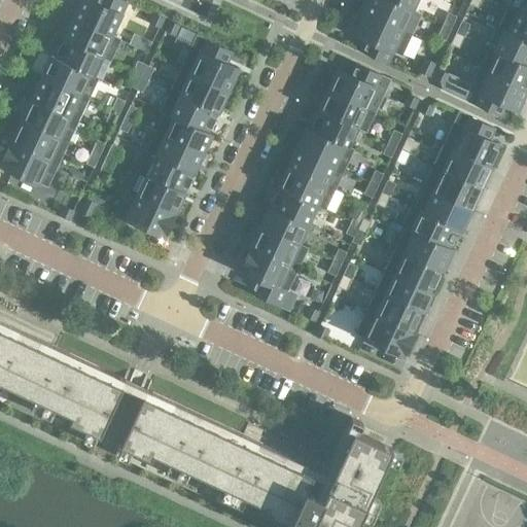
[(90,0),(80,0),(72,18),(119,39),(119,38),(110,34),(126,2),(121,0),(95,0),(94,2),(90,0)]
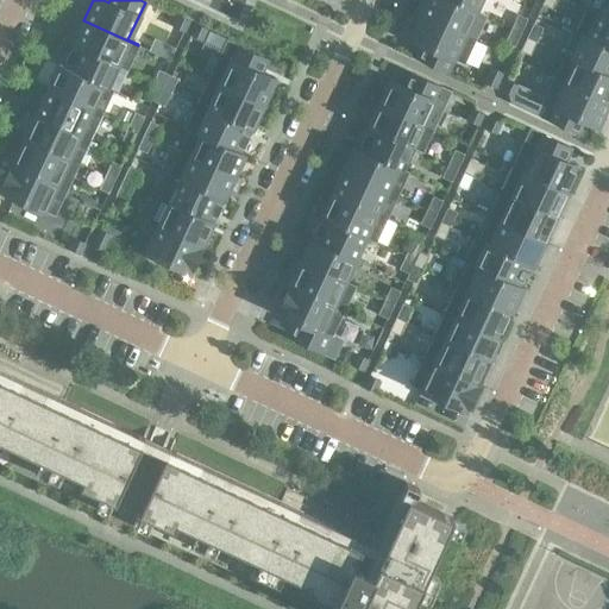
[(485,17),(475,11),(450,0),(426,0),(420,14),(475,39),(485,17)]
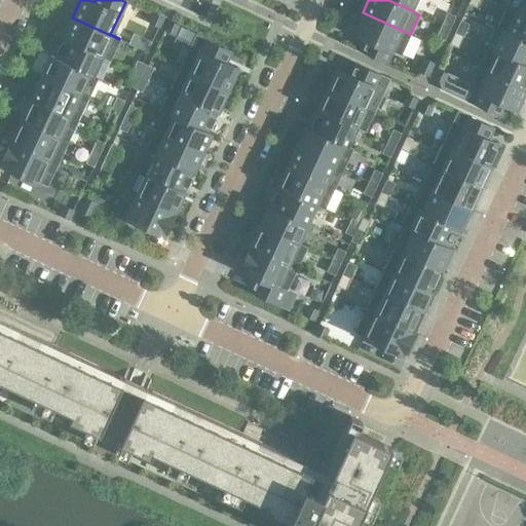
[(388,0),(410,9),(414,0),(388,0)]
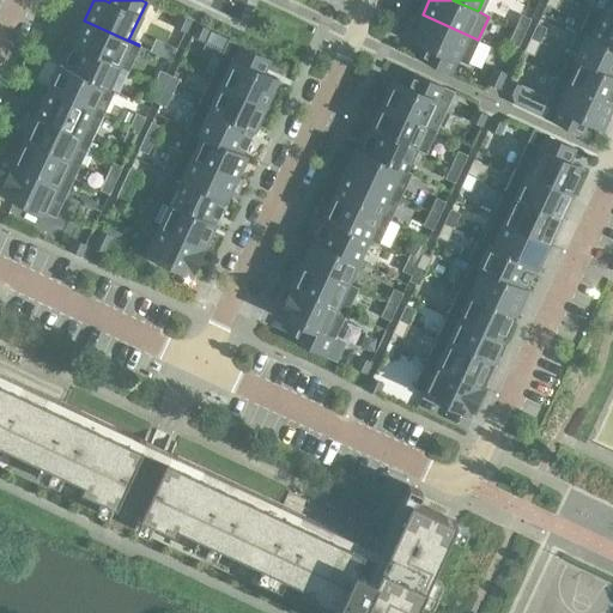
[(612,18),(612,0),(606,0),(601,12),(590,7),(590,8),(612,18)]
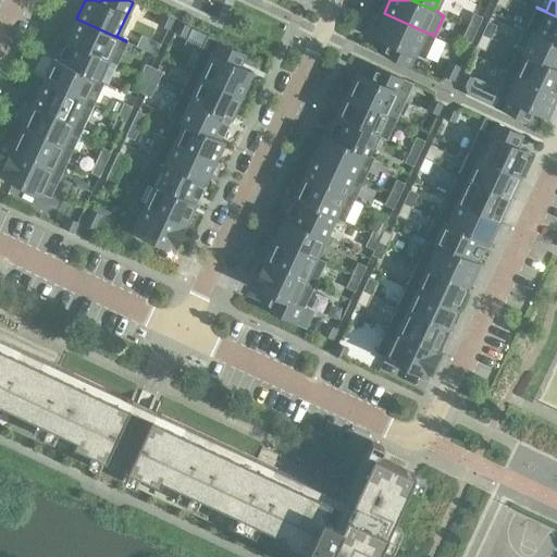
[(556,42),(556,16),(536,8),(527,28),(556,42)]
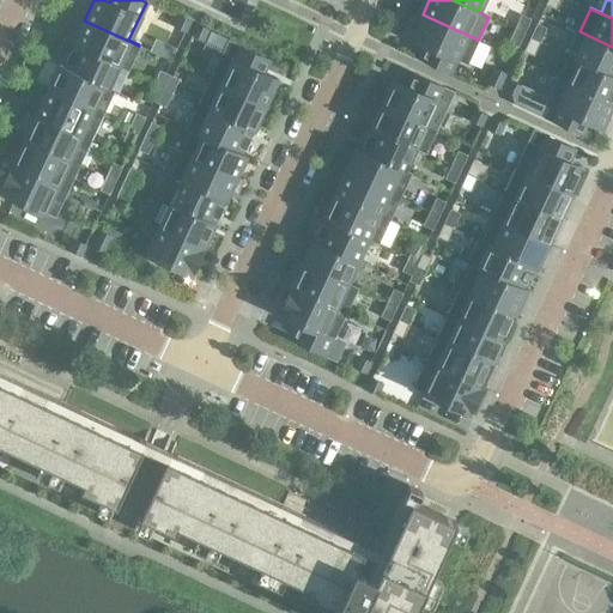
[(466,64),(478,40),(423,14),(412,38),(425,46),(419,60),(449,73),(455,59),(466,64)]
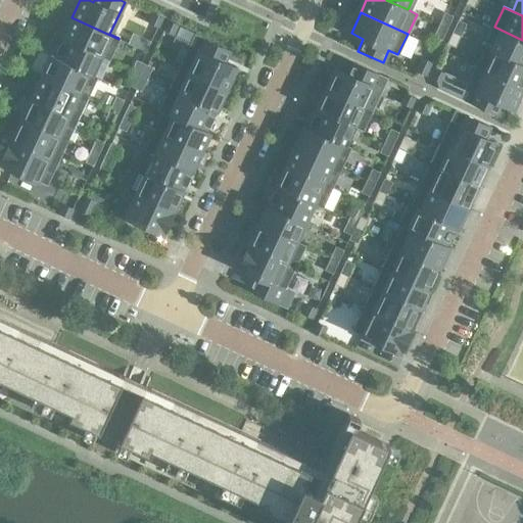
[(444,12),(439,25),(446,28),(453,16),(444,12)]
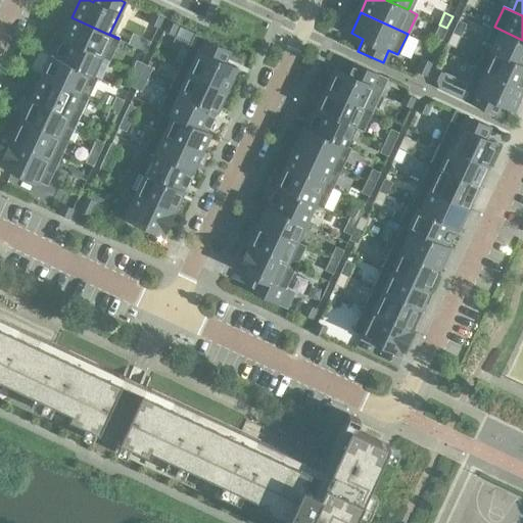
[(157,27),(162,17),(152,13),(148,22),(157,27)]
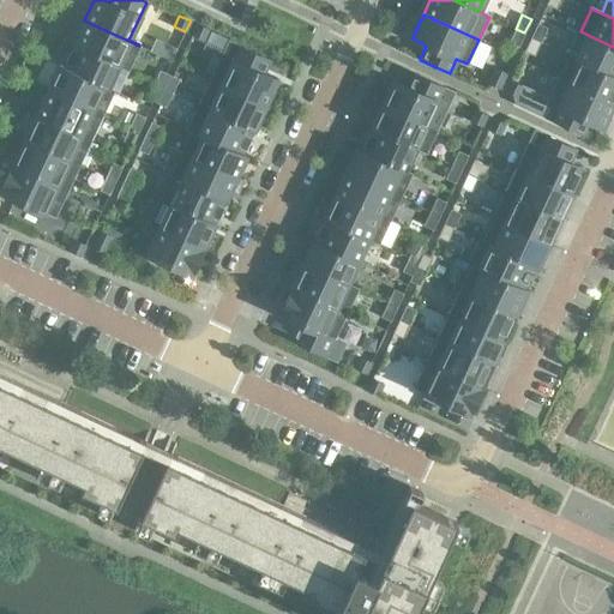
[(139,46),(84,20),(73,43),(128,68),(139,46)]
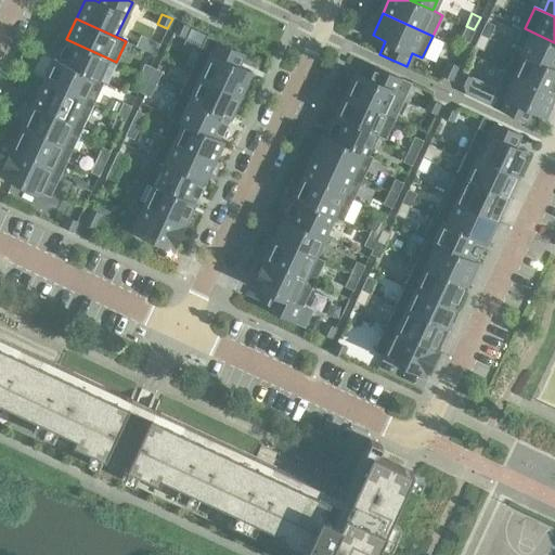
[(173,31),(183,37),(189,26),(178,22),(173,31)]
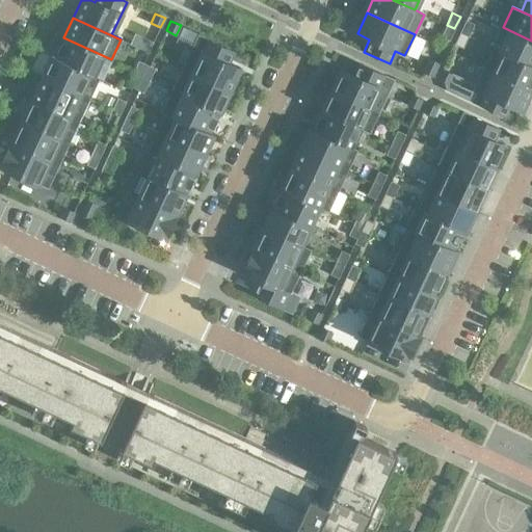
[(466,21),(460,32),(468,36),(474,24),(466,21)]
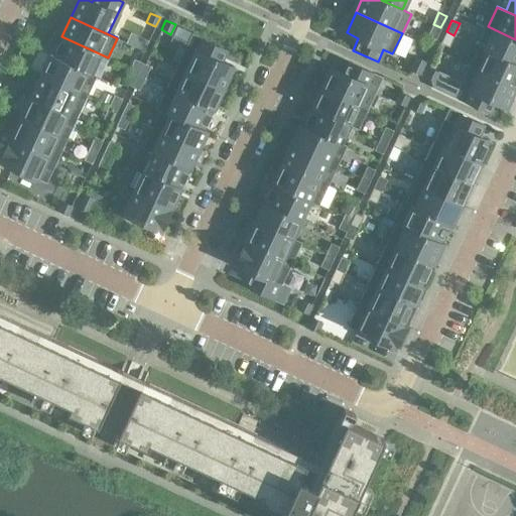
[(435,39),(440,27),(433,24),(427,35),(435,39)]
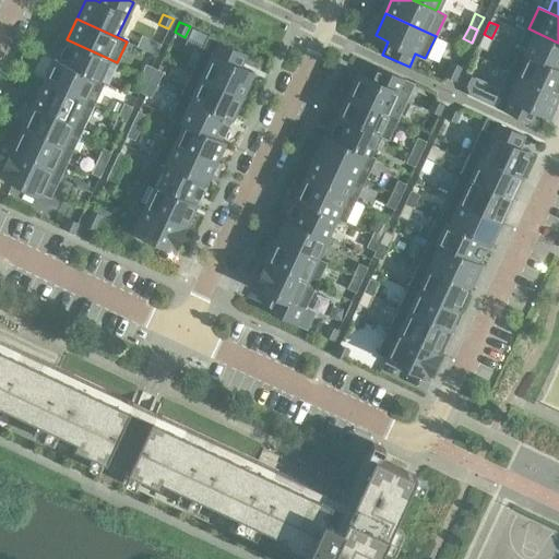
[(558,43),(528,28),(527,30),(534,33),(524,52),(519,49),(519,50),(558,69),(558,43)]
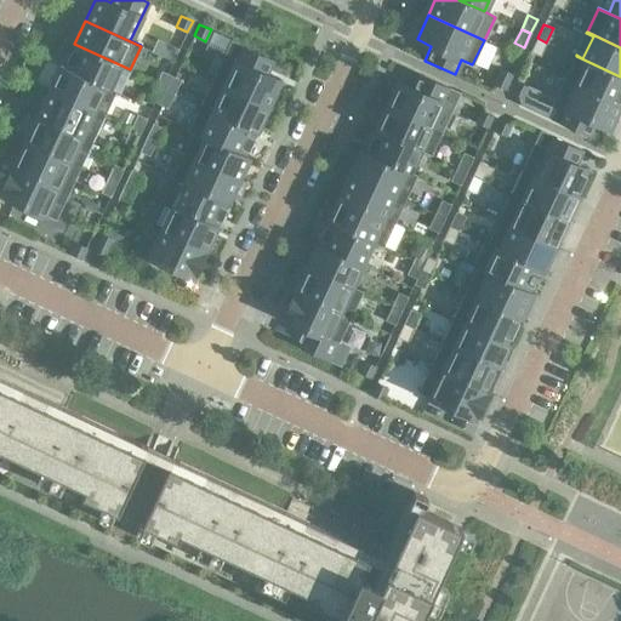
[(160,36),(155,47),(176,56),(181,45),(160,36)]
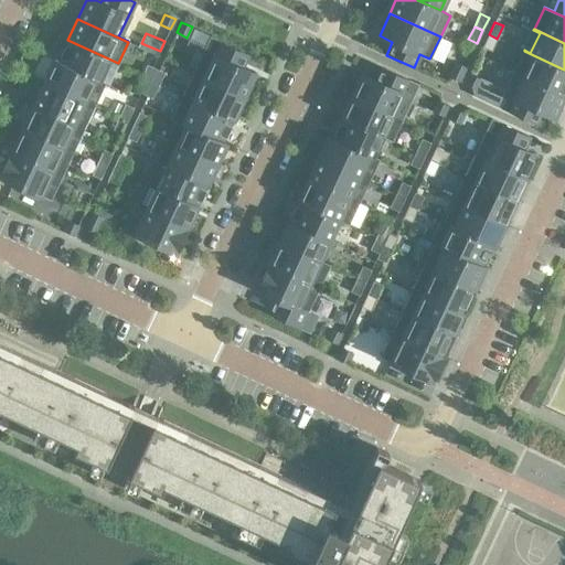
[(491,51),(497,39),(489,34),(482,48),(491,51)]
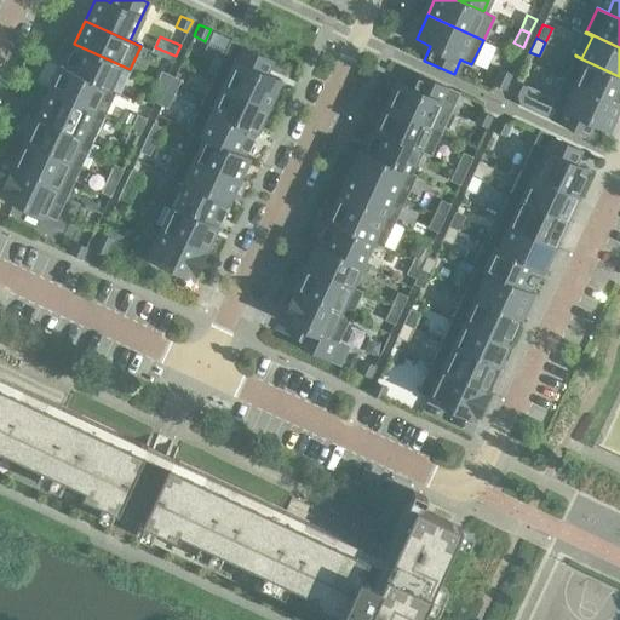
[(231,41),(212,80),(268,105),(279,81),(265,74),(271,59),(231,41)]
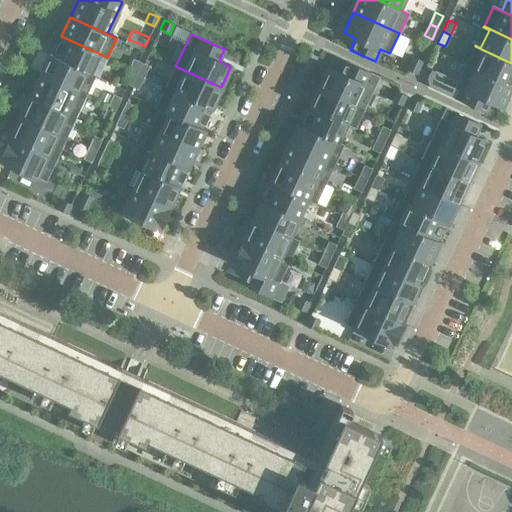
[(107,57),(61,36),(53,56),(49,54),(49,55),(98,77),(107,57)]
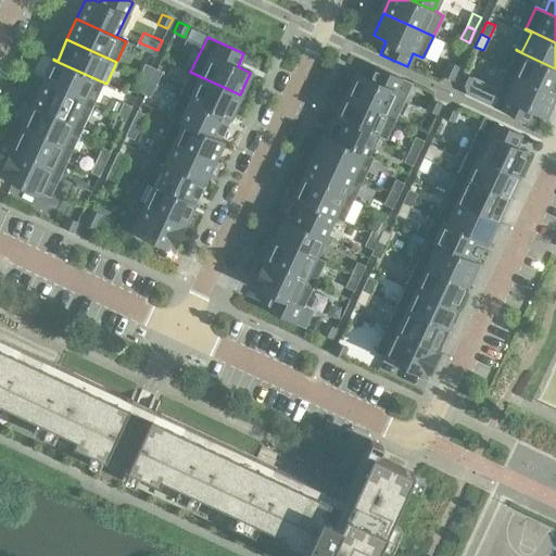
[(555,93),(555,90),(555,68),(516,50),(506,70),(555,93)]
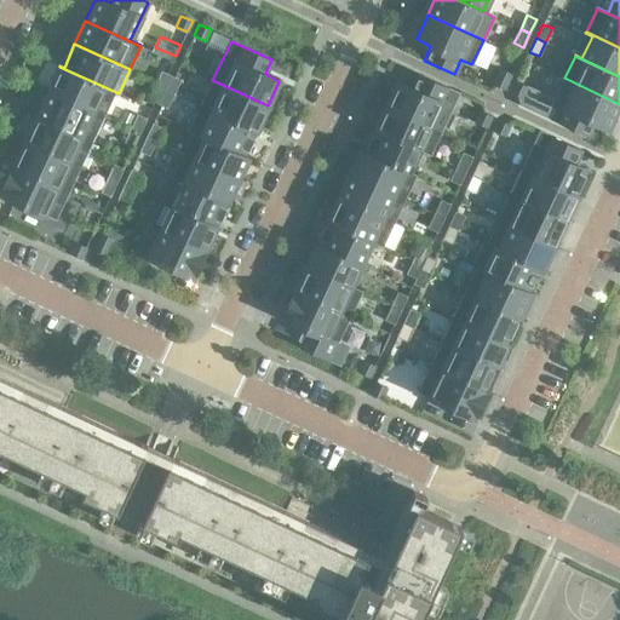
[(119,93),(59,67),(49,90),(103,115),(114,92),(118,95),(119,93)]
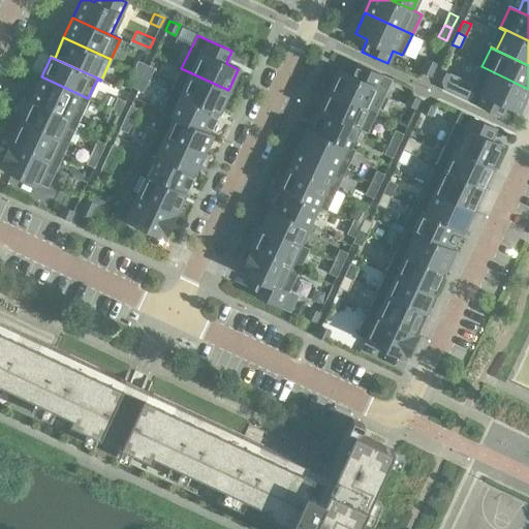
[(430,76),(436,63),(426,58),(419,71),(430,76)]
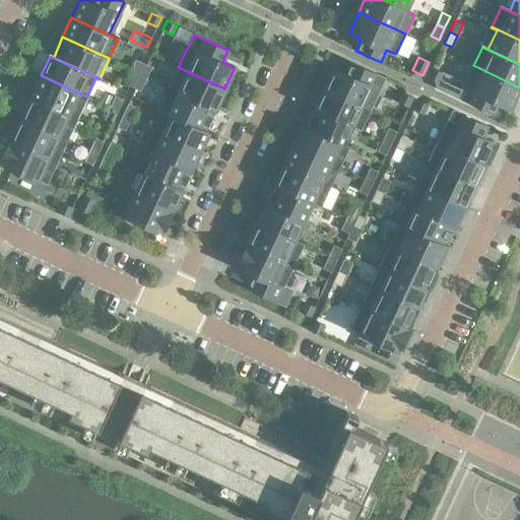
[(137,75),(143,63),(135,60),(130,71),(137,75)]
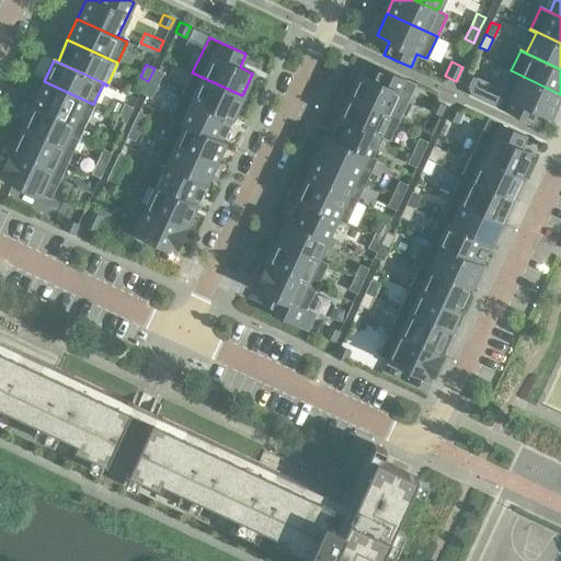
[(359,73),(348,96),(398,119),(414,83),(378,67),(371,80),(359,73)]
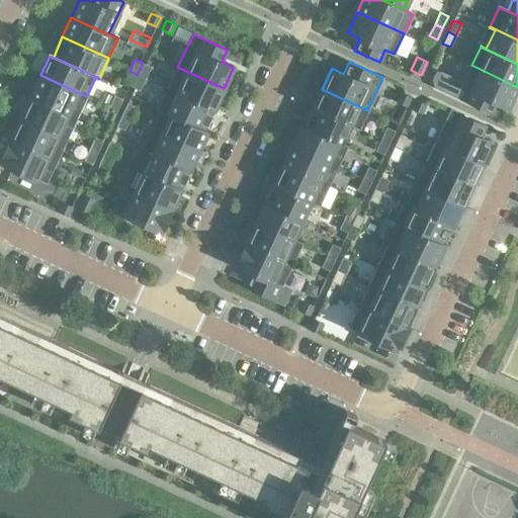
[(151,67),(143,63),(137,75),(145,78),(151,67)]
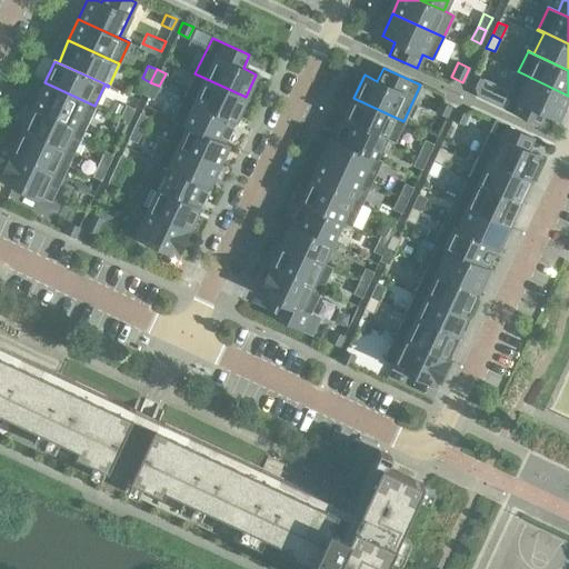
[(558,118),(568,96),(518,71),(501,108),(539,126),(545,111),(558,118)]
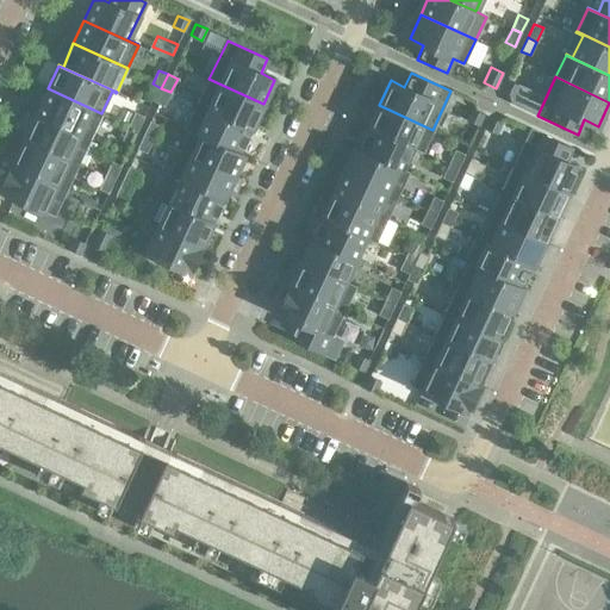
[(251,130),(263,104),(209,79),(197,105),(251,130)]
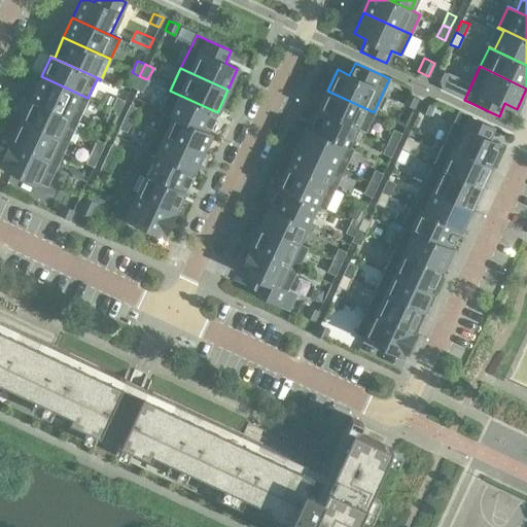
[(433,78),(444,83),(448,73),(438,69),(433,78)]
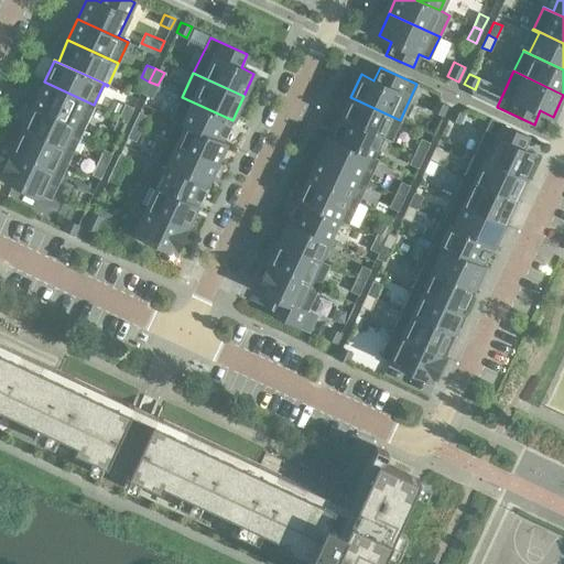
[(143,94),(149,82),(141,77),(134,90),(143,94)]
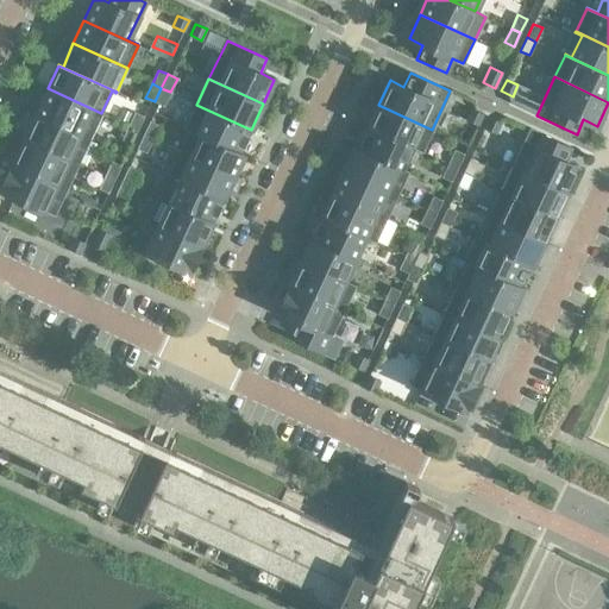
[(101,113),(48,88),(36,114),(89,139),(101,113)]
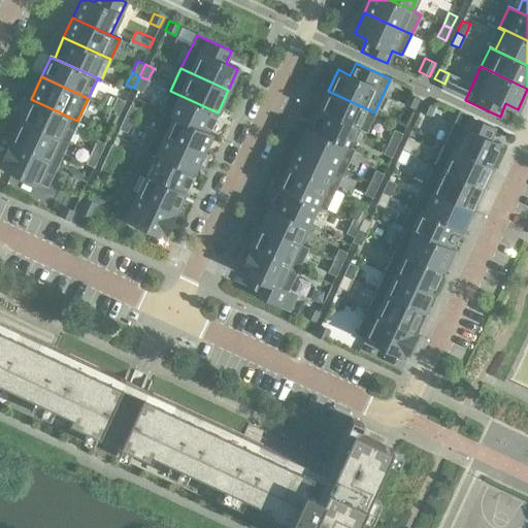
[(142,92),(147,79),(139,76),(134,88),(142,92)]
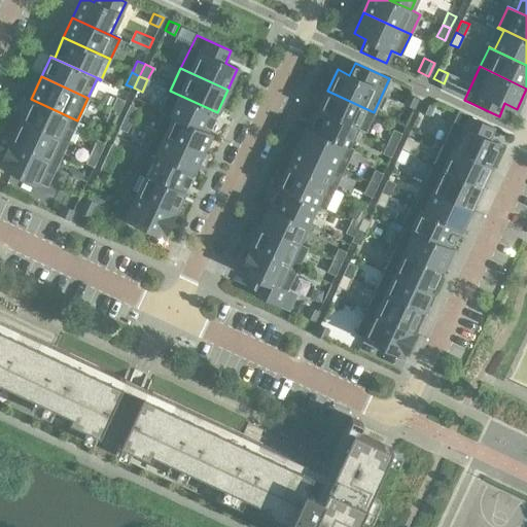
[(208,132),(217,112),(170,91),(161,110),(211,134),(211,133),(208,132)]
